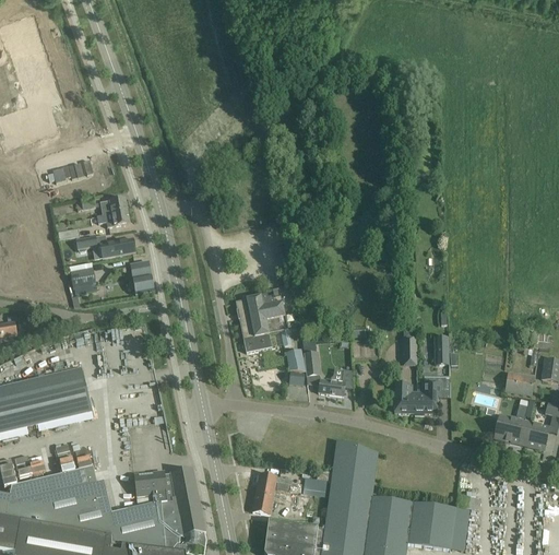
[(21,13),(0,20),(0,33),(1,36),(8,34),(32,102),(0,113),(0,116),(8,137),(50,122),(42,96),(54,92),(31,26),(25,27),(21,13)]
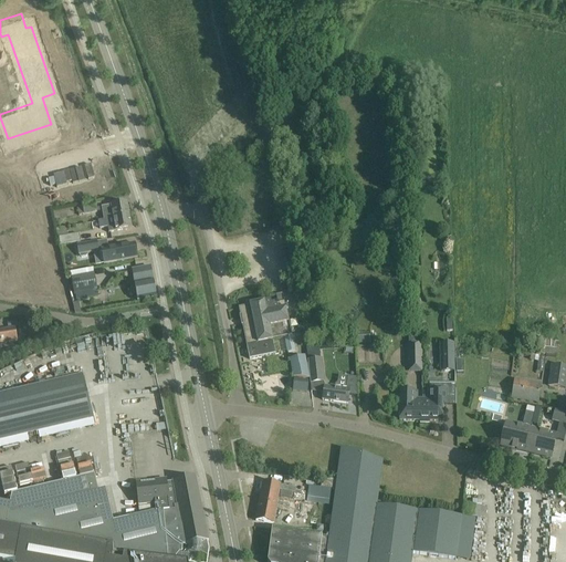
[(95,198),(82,200),(83,203),(77,204),(79,211),(84,210),(84,211),(96,208),(95,198)]
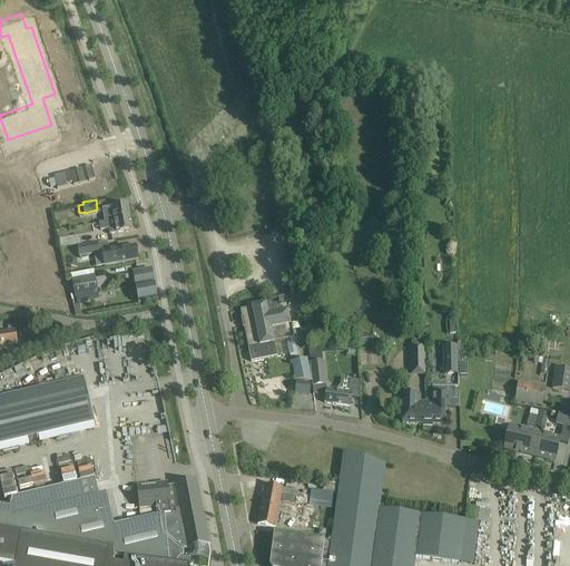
[(99,218),(99,220),(130,214),(128,201),(102,205),(105,217),(99,218)]
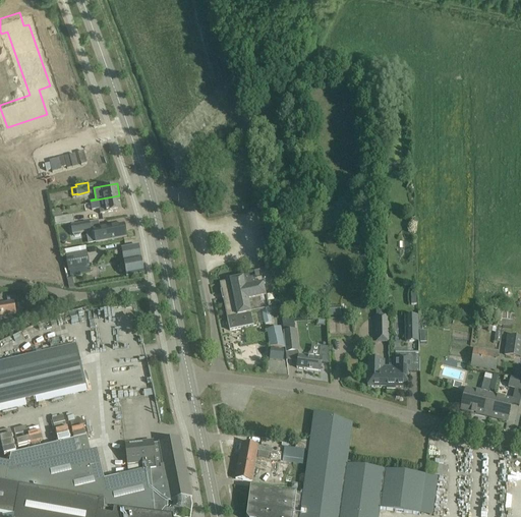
[(119,195),(91,200),(92,208),(100,206),(101,211),(121,207),(119,195)]
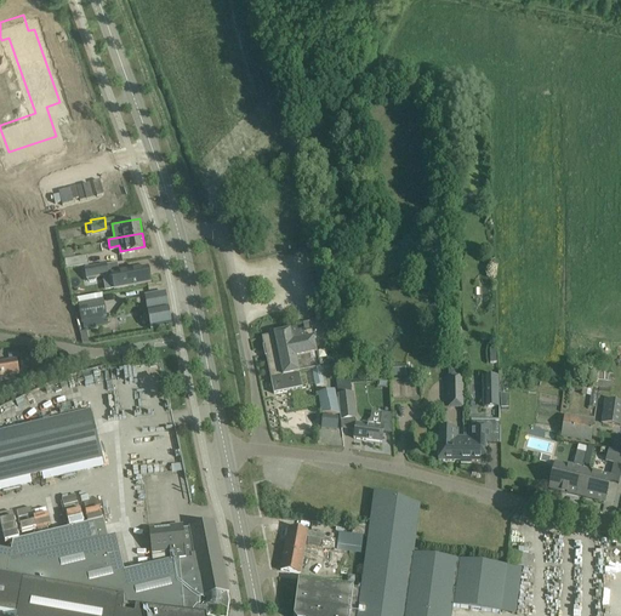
[(62,246),(66,266),(89,261),(86,251),(74,254),(73,244),(62,246)]
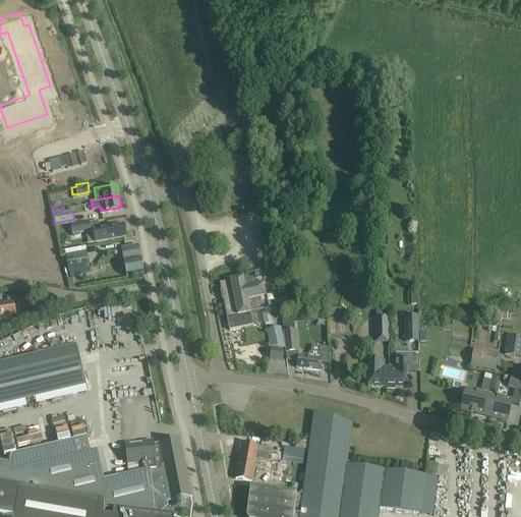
[(90,219),(70,222),(72,231),(73,231),(74,232),(75,233),(79,232),(81,231),(80,229),(92,227),(90,219)]
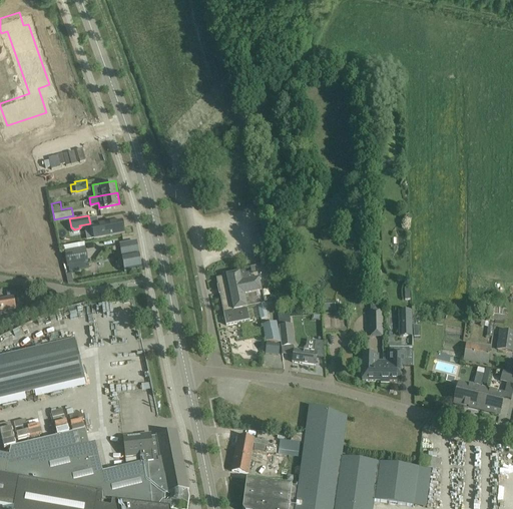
[(122,217),(112,219),(106,220),(91,223),(93,236),(124,230),(122,217)]
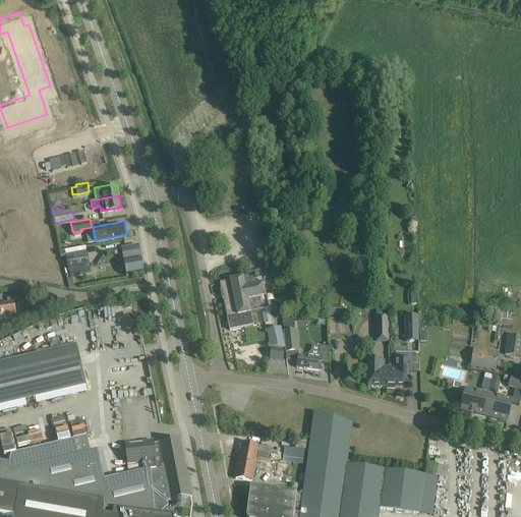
[(121,245),(124,264),(126,274),(143,271),(138,242),(121,245)]
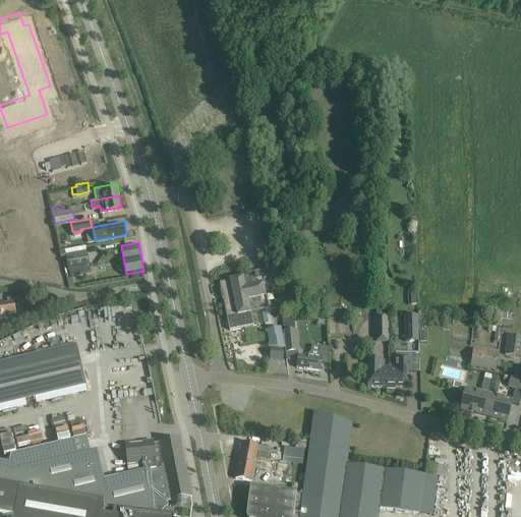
[(65,247),(67,259),(69,269),(90,265),(85,243),(65,247)]
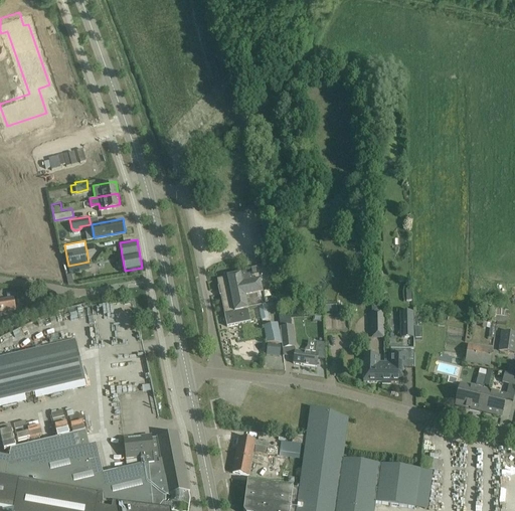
[(217,277),(227,323),(250,319),(247,306),(266,303),(263,290),(256,264),(251,265),(252,273),(246,274),(246,271),(240,272),(227,274),(227,275),(217,277)]
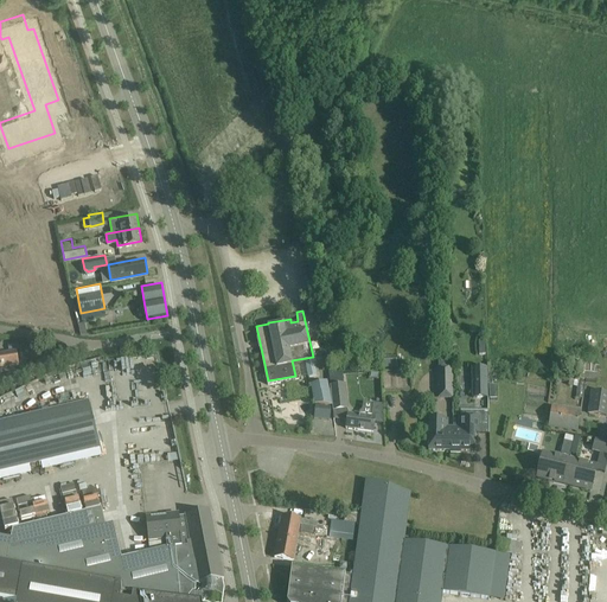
[(0,364),(19,362),(17,347),(0,350),(0,364)]
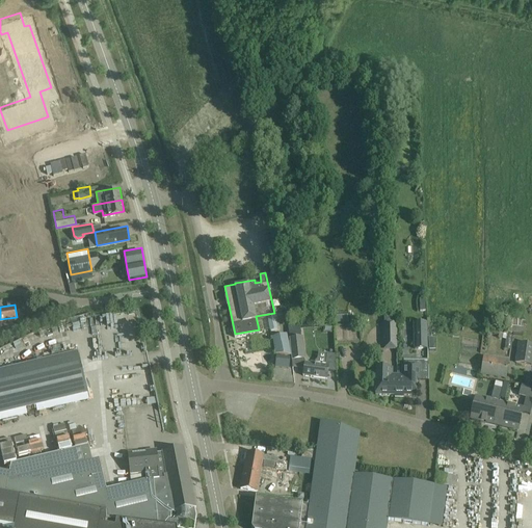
[(335,309),(335,319),(348,318),(348,308),(335,309)]
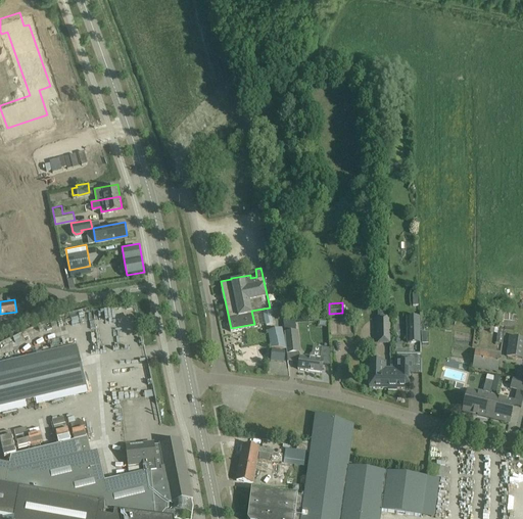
[(263,310),(265,323),(273,321),(271,308),(263,310)]
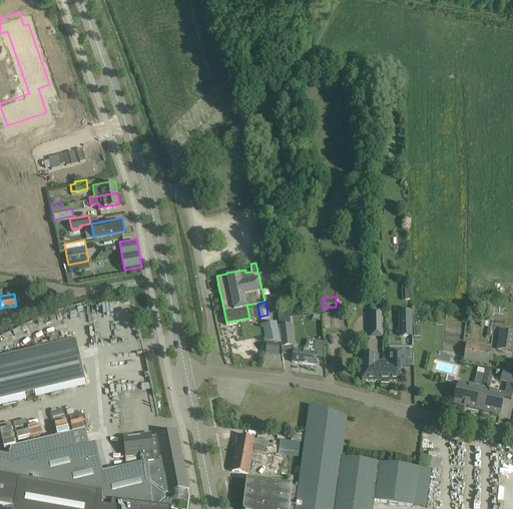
[(412,334),(411,308),(398,308),(399,334),(412,334)]
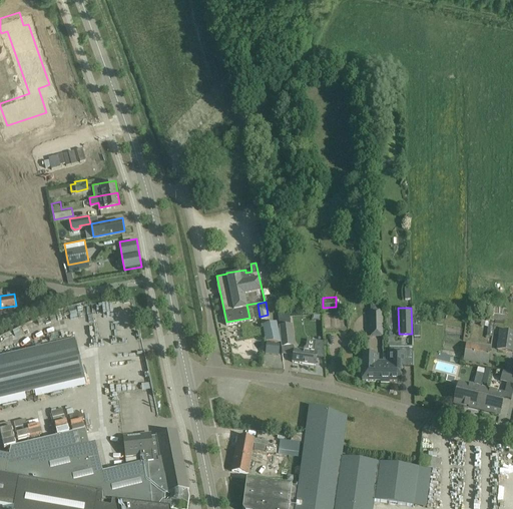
[(382,309),(370,309),(370,324),(382,324),(382,309)]
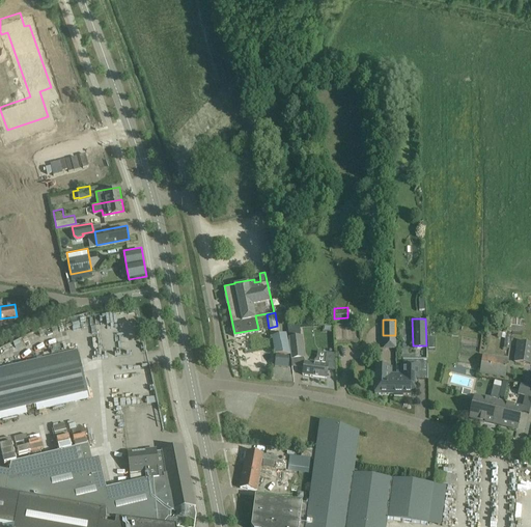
[(290,352),(289,338),(287,339),(286,331),(272,334),(275,351),(290,352)]
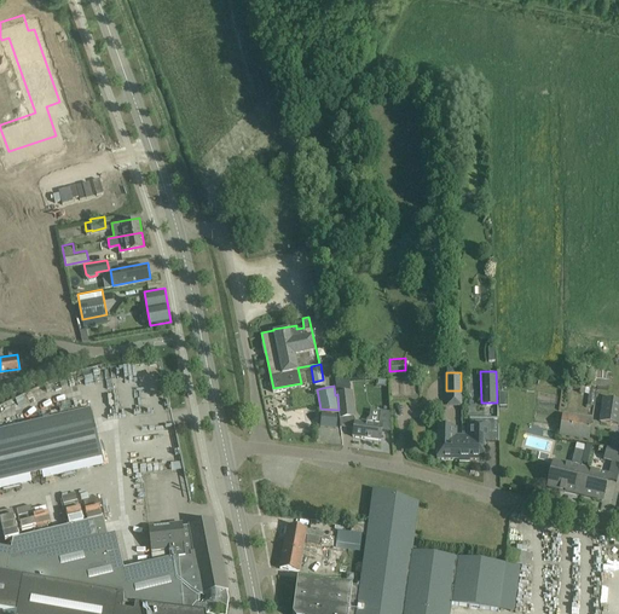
[(356,413),(353,387),(336,389),(337,394),(339,410),(340,415),(356,413)]
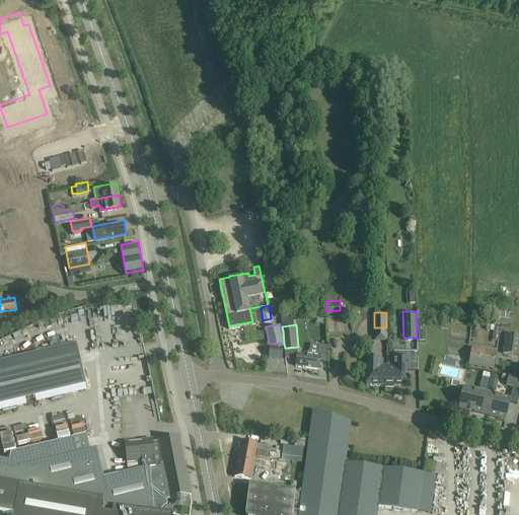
[(518,333),(506,330),(504,350),(518,351),(518,333)]
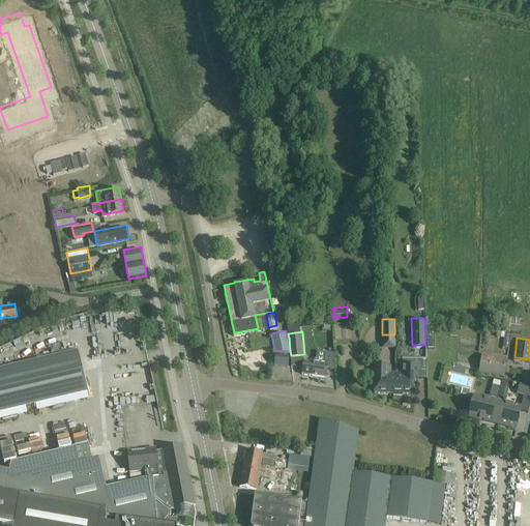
[(0,366),(0,409),(87,389),(77,348),(0,366)]
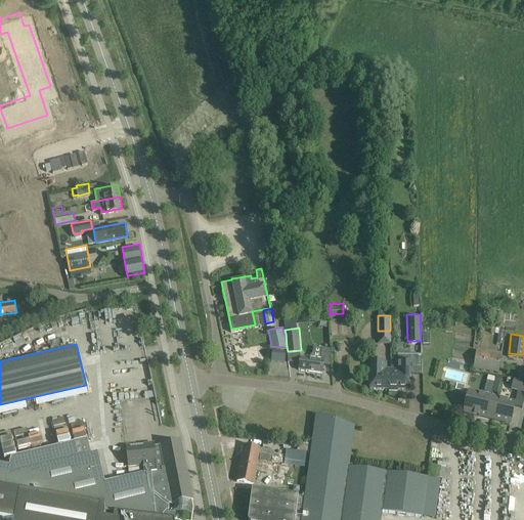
[(300,356),(299,366),(321,370),(323,361),(330,362),(330,346),(321,345),(320,355),(301,353),(300,356)]
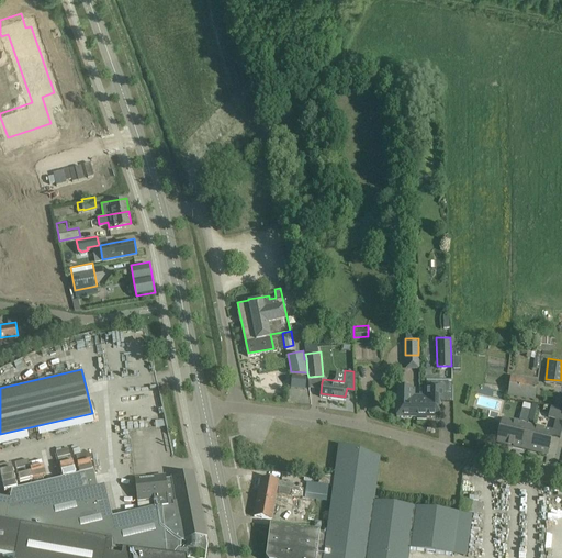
[(291,384),(305,386),(306,375),(292,374),(291,384)]
